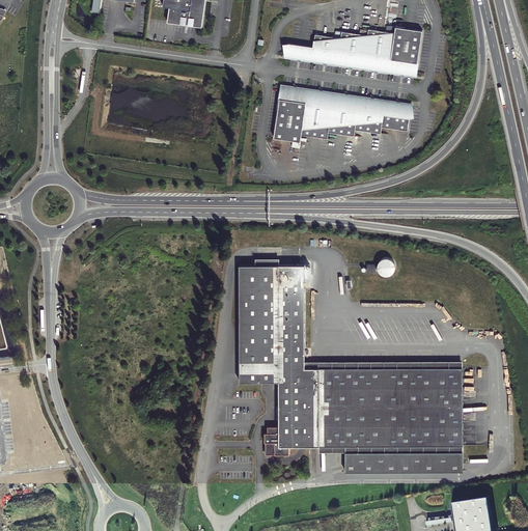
[(121,0),(133,2),(133,0),(90,0),(89,10),(96,11),(98,0),(121,0)]
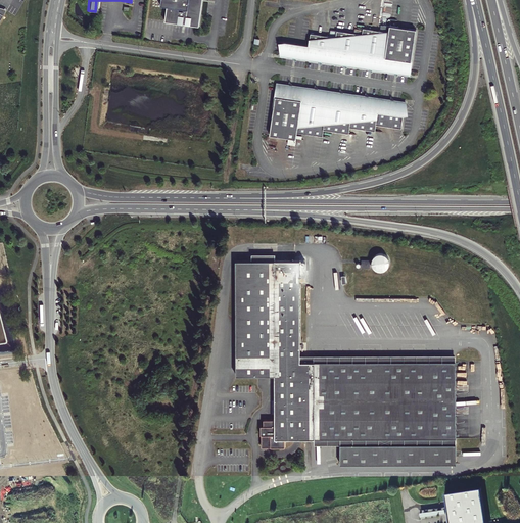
[(164,7),(162,21),(181,25),(182,24),(184,24),(184,25),(198,27),(201,0),(158,0),(158,6),(164,7)]
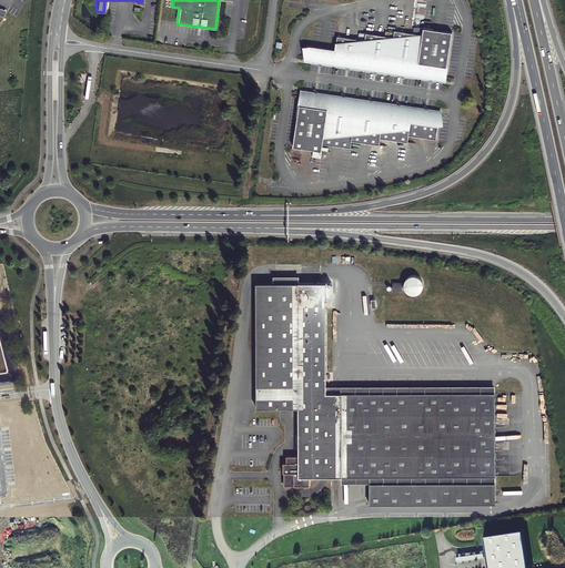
[(305,47),(303,61),(441,82),(449,32),(421,28),(420,36),(392,31),(391,38),(363,34),(362,41),(335,37),(333,51),(305,47)]
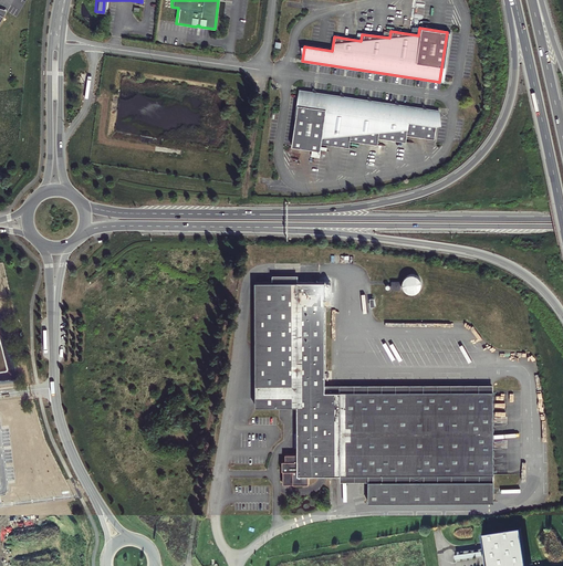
[(435,112),(299,91),(290,147),(318,152),(319,144),(346,148),(347,142),(375,145),(376,138),(403,143),(404,136),(431,140),(435,112)]
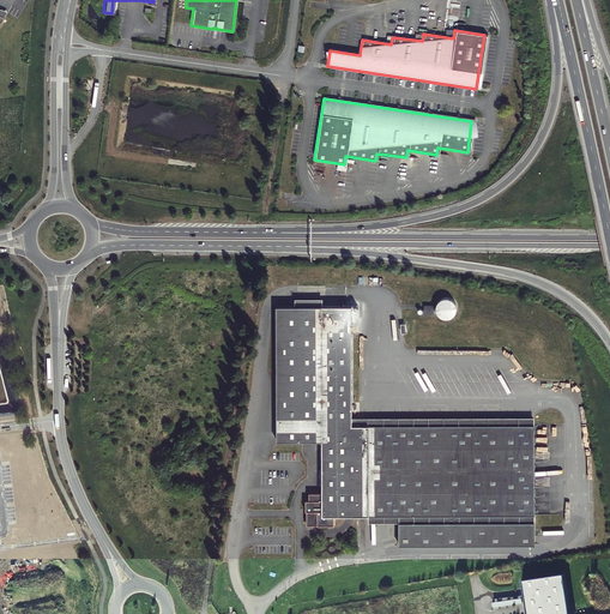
[(434,313),(436,317),(439,319),(442,320),(446,320),(450,319),(453,317),(454,313),(456,309),(454,306),(452,302),(448,300),(445,300),(441,300),(438,302),(435,305),(434,308),(434,313)]
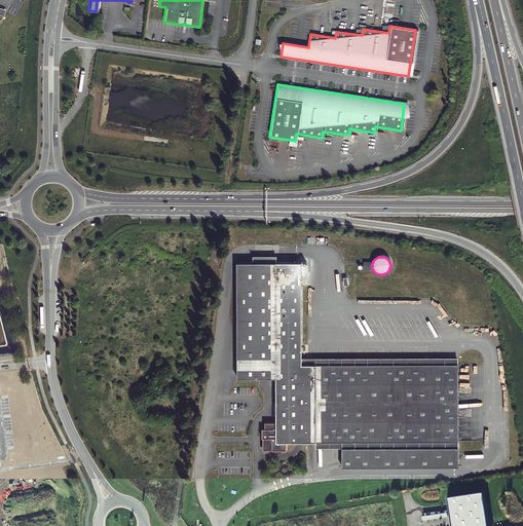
[(261,429),(262,450),(271,450),(271,451),(285,451),(286,443),(314,443),(341,443),(341,450),(341,470),(457,468),(457,365),(301,366),(300,264),(235,264),(236,379),(275,380),(275,423),(264,423),(264,429),(261,429)]
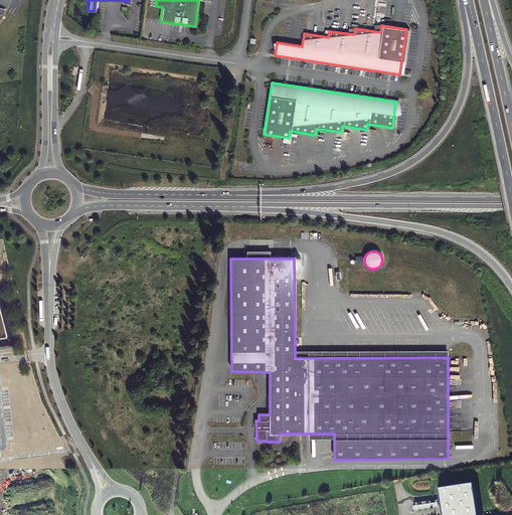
[(474,514),(470,483),(435,488),(439,514),(474,514)]
